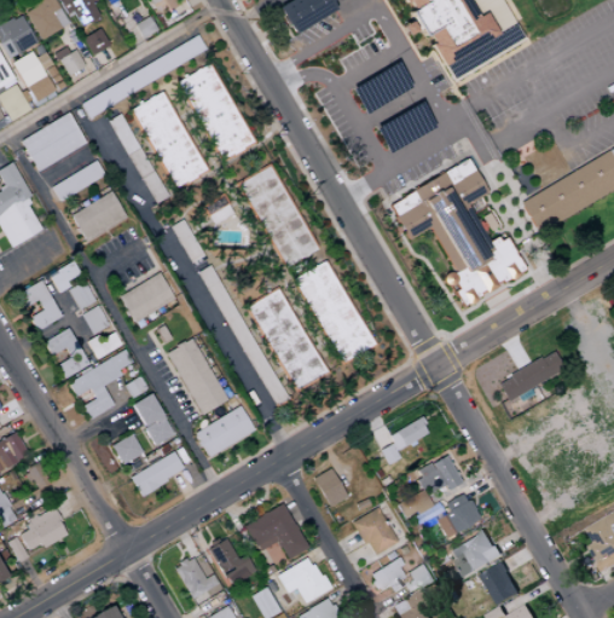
[(41,39),(70,24),(57,0),(42,0),(25,9),(41,39)]
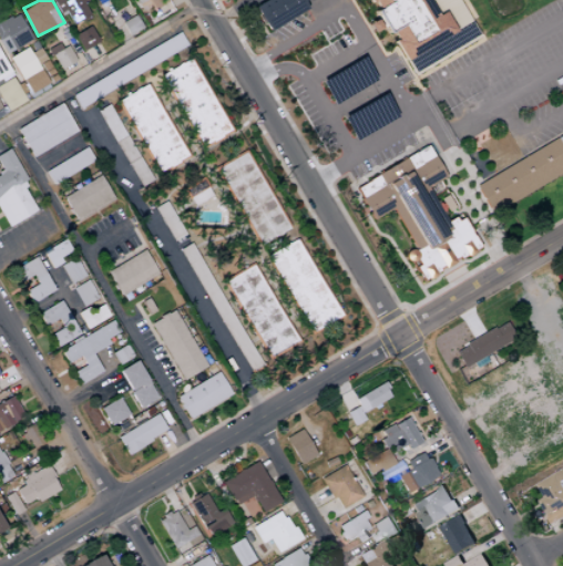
[(55,0),(63,13),(68,10),(75,24),(93,14),(85,2),(90,0),(55,0)]
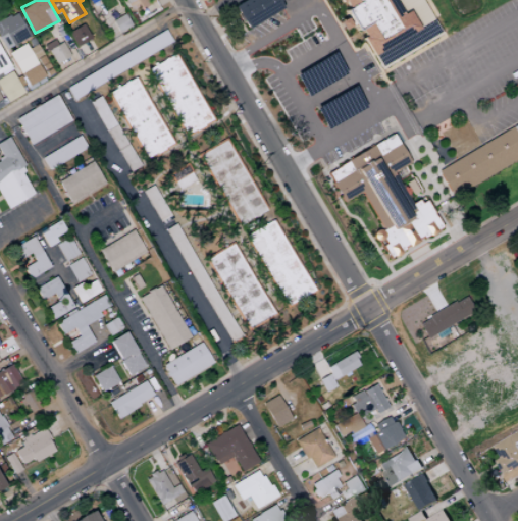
[(244,0),(236,5),(248,29),(286,8),(280,0),(244,0)]
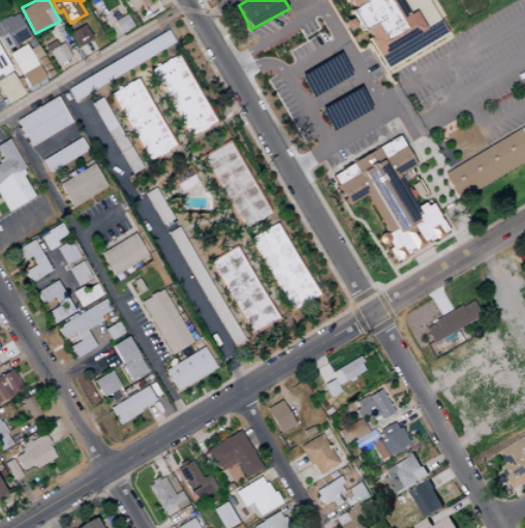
[(348,0),(383,68),(431,43),(423,28),(438,21),(427,0),(410,0),(415,10),(408,13),(401,0),(348,0)]
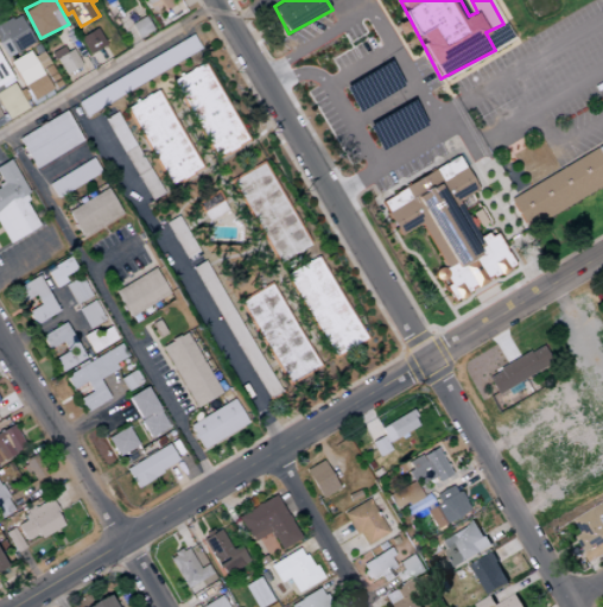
[(0,24),(0,39),(10,57),(37,42),(21,13),(0,24)]
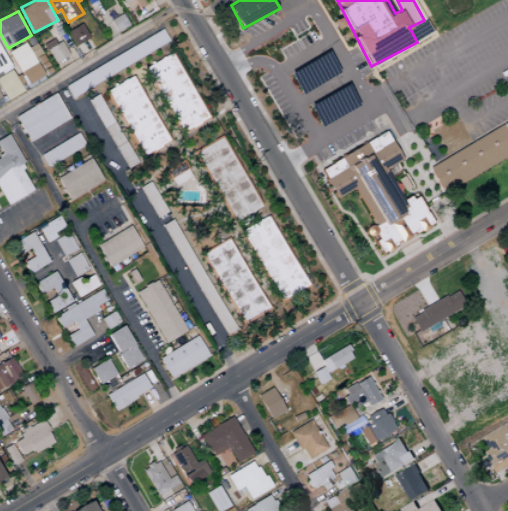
[(131,24),(124,13),(107,23),(113,34),(131,24)]
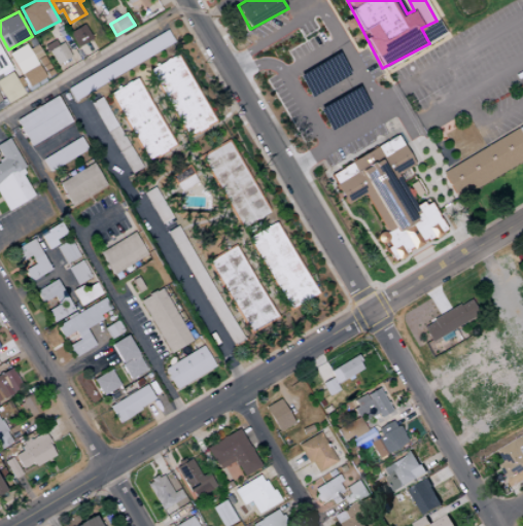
[(79,46),(95,38),(86,24),(71,32),(79,46)]
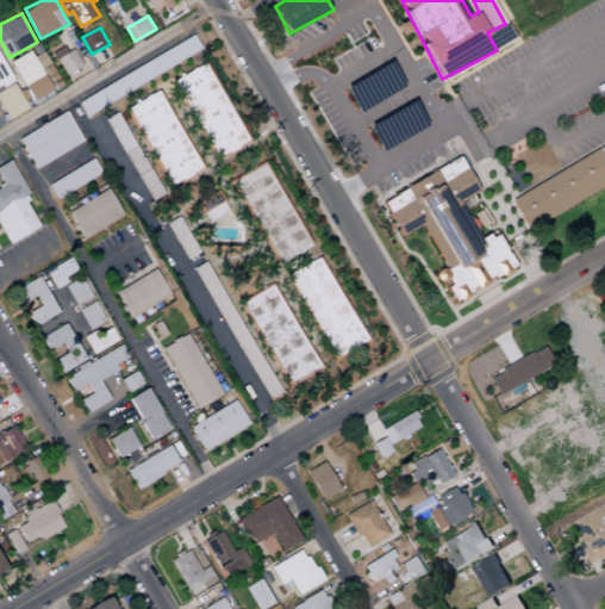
[(205,51),(198,38),(80,99),(87,113),(205,51)]
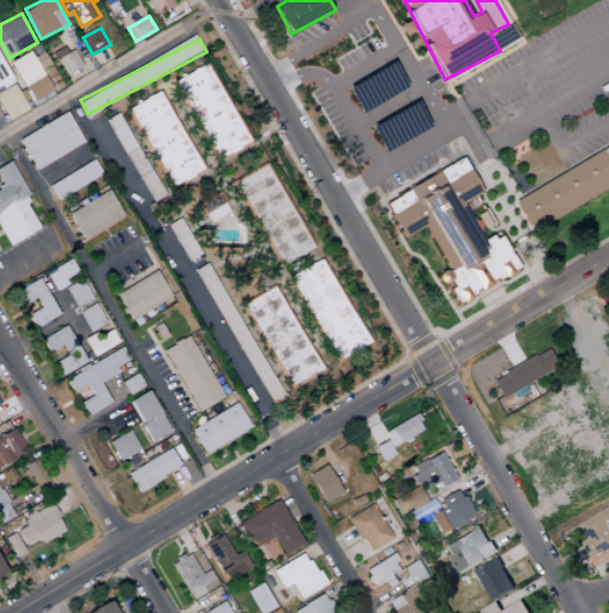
[(0,88),(13,83),(0,48),(0,88)]
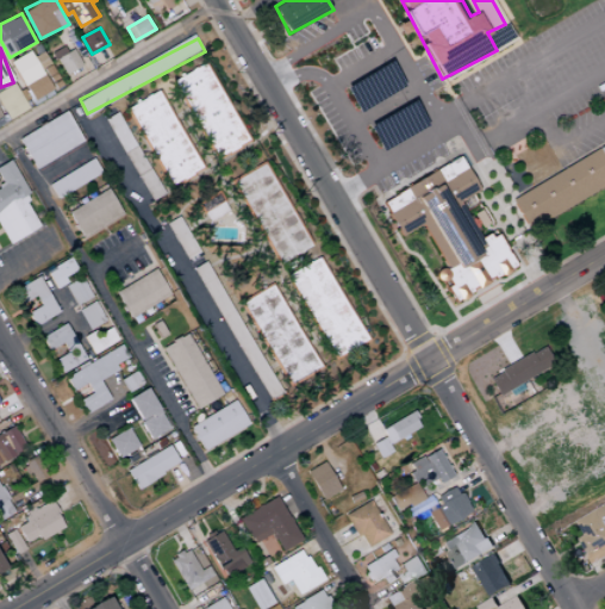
[(62,58),(67,74),(85,67),(79,51),(62,58)]
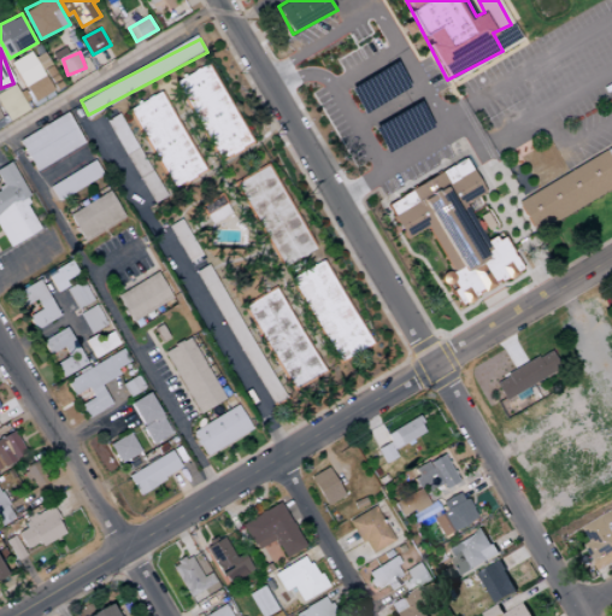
[(254,142),(211,62),(178,80),(222,160),(254,142)]
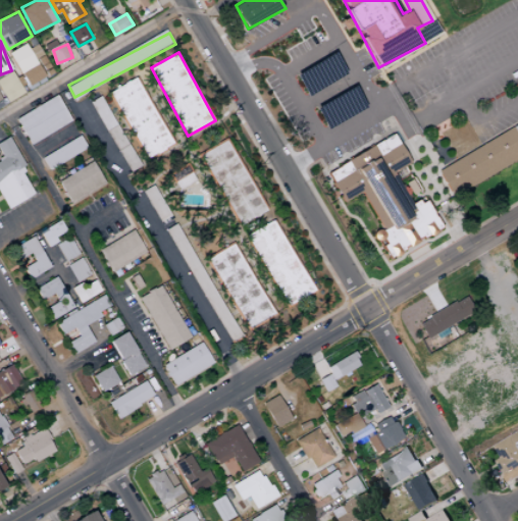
[(307,95),(338,81),(335,76),(345,72),(337,55),(297,73),(307,95)]
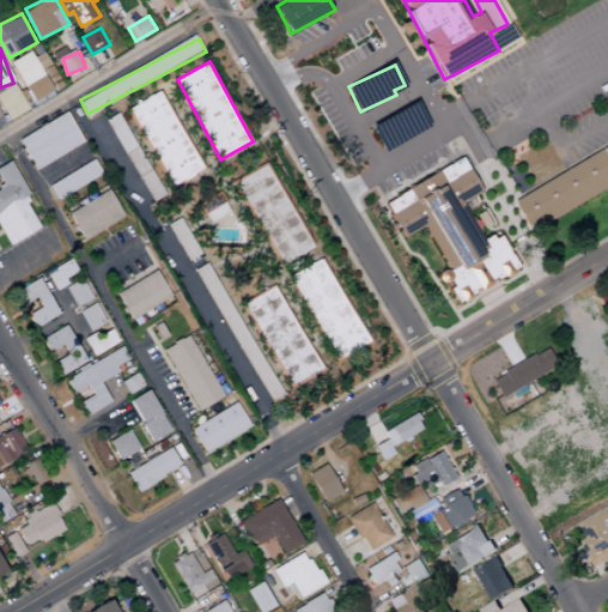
[(37,104),(58,94),(47,74),(26,86),(37,104)]
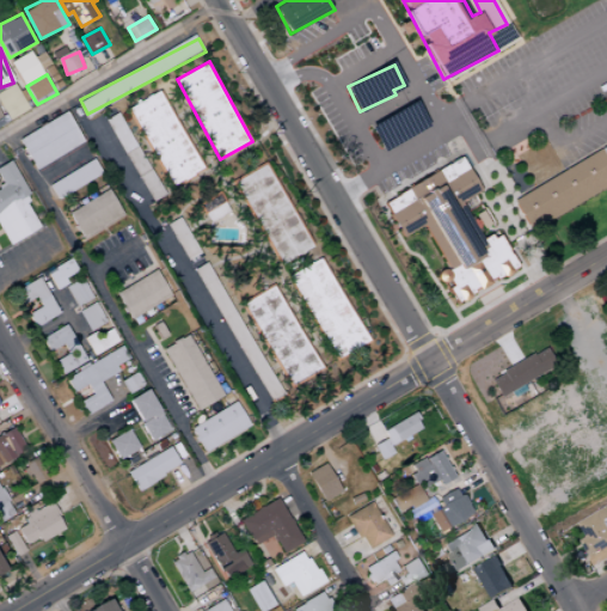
[(0,92),(0,101),(0,102),(0,127),(31,108),(16,83),(0,92)]
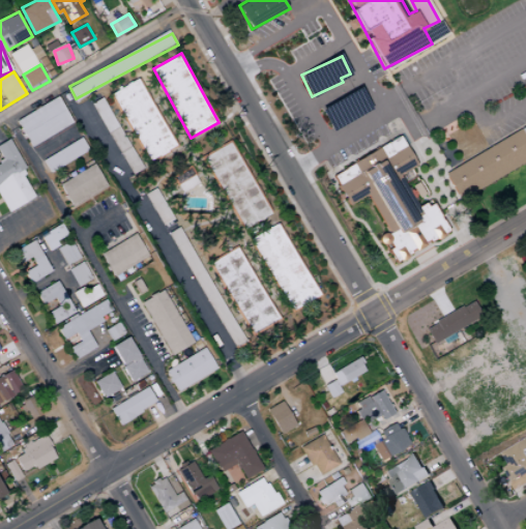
[(149,162),(176,148),(143,78),(115,91),(149,162)]
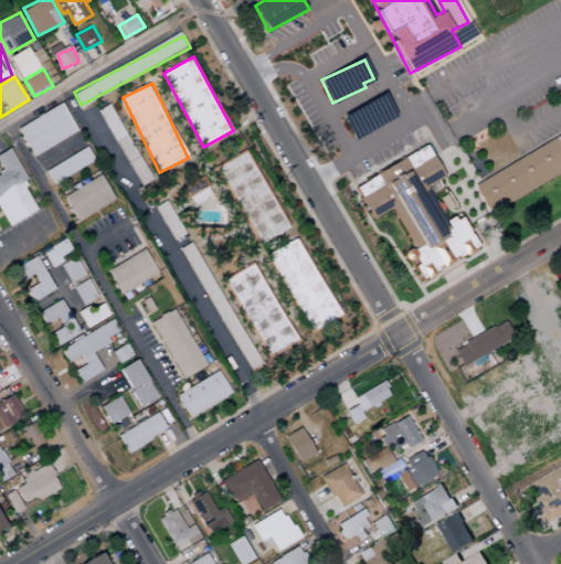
[(35,156),(80,131),(64,103),(19,127),(35,156)]
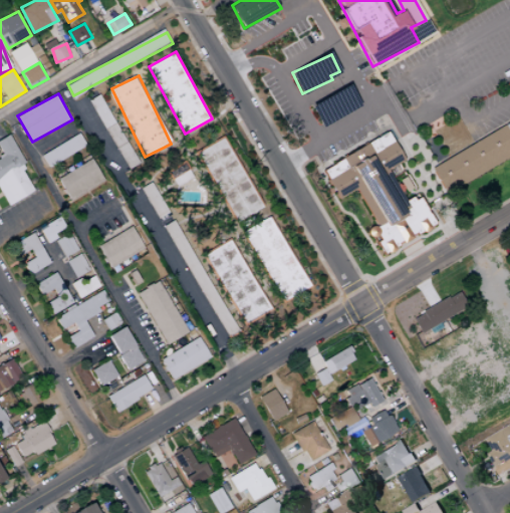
[(140,164),(102,93),(91,99),(130,170),(140,164)]
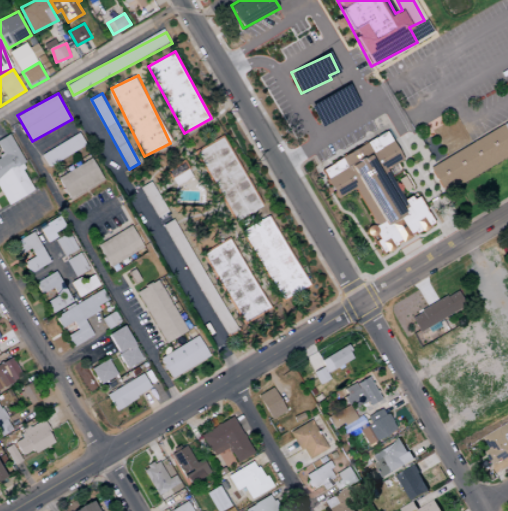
[(507,121),(437,161),(452,188),(507,156),(507,121)]
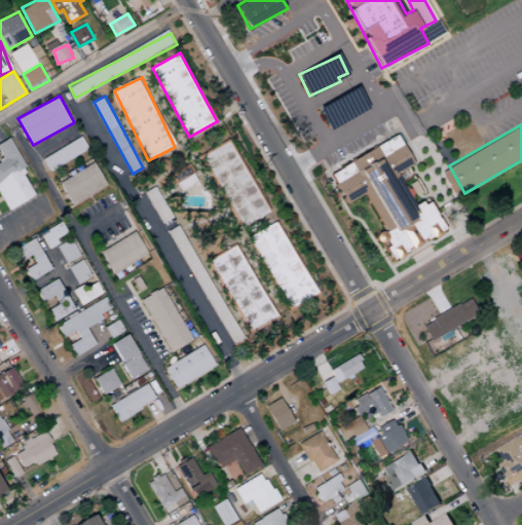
[(331,172),(347,202),(367,192),(386,230),(377,234),(381,244),(385,241),(395,259),(447,231),(431,199),(416,207),(399,173),(415,164),(400,136),(331,172)]
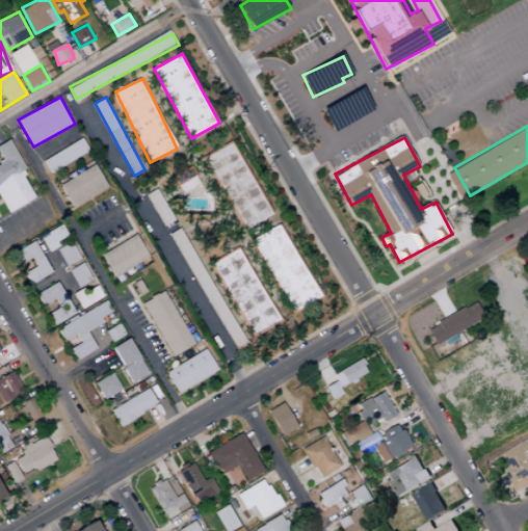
[(91,152),(84,138),(45,159),(52,171),(91,152)]
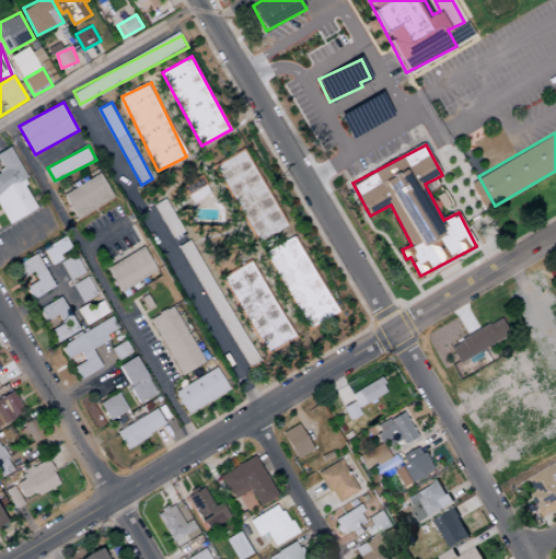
[(42,208),(12,147),(0,152),(0,160),(6,171),(0,173),(0,204),(0,205),(10,223),(42,208)]
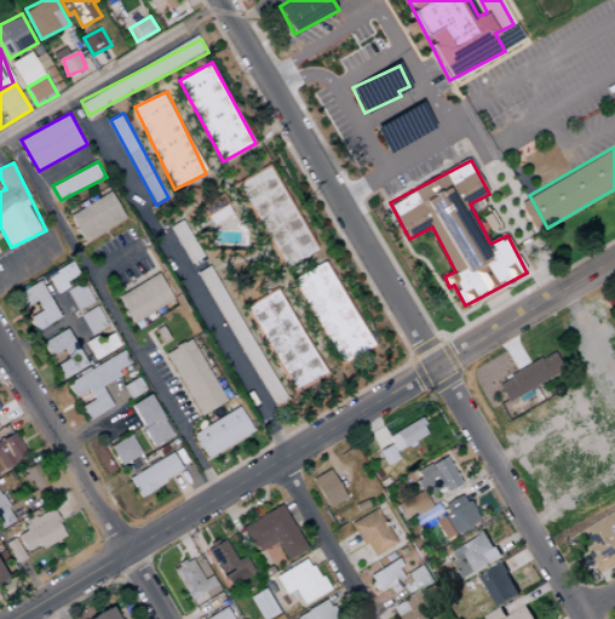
[(287,268),(319,250),(270,166),(240,183),(287,268)]
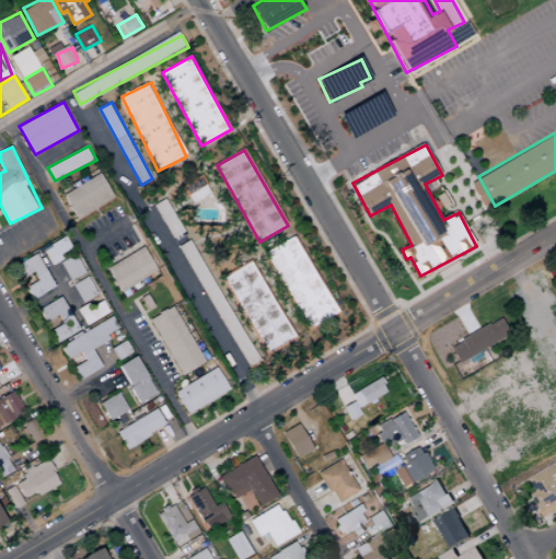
[(116,196),(102,172),(64,195),(78,218),(116,196)]
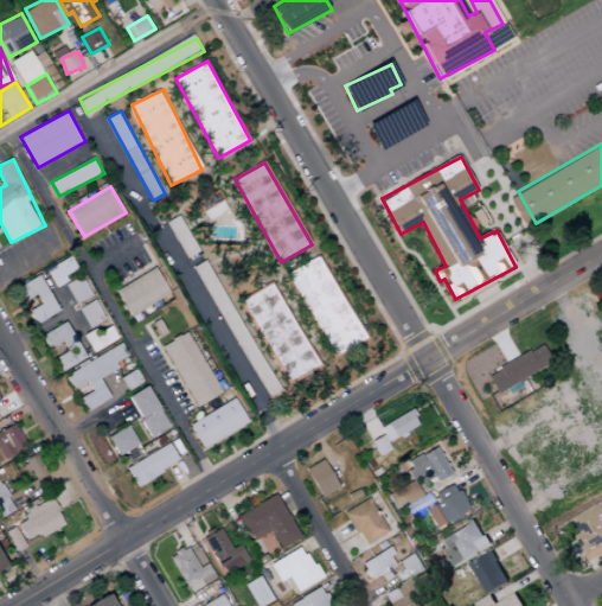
[(189,257),(200,250),(180,215),(167,222),(189,257)]
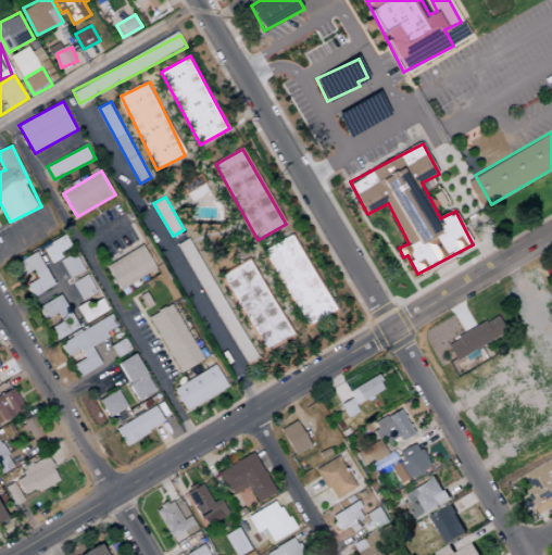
[(305,326),(335,311),(296,234),(266,249),(305,326)]
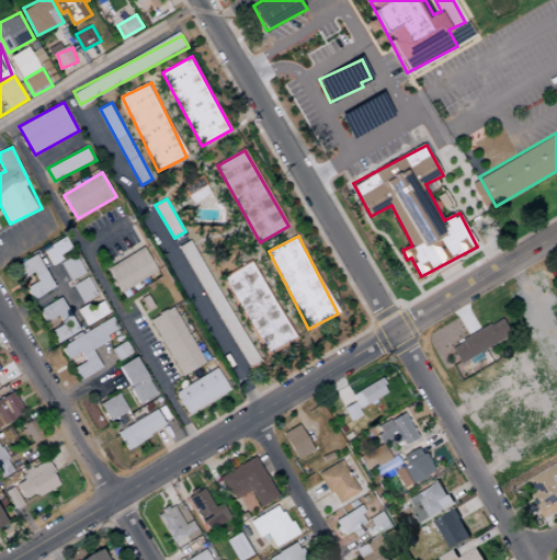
[(45,248),(53,265),(65,260),(63,254),(74,250),(67,237),(45,248)]
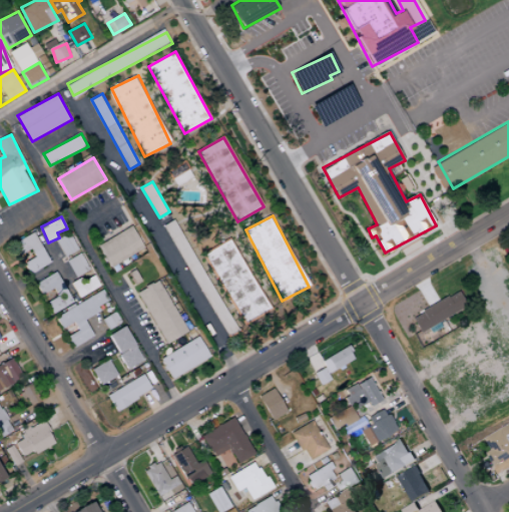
[(178,220),(167,226),(227,337),(237,331),(178,220)]
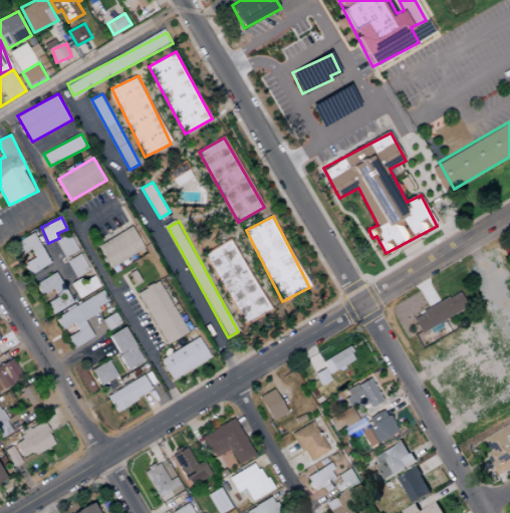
[(146,251),(136,228),(99,243),(109,266),(146,251)]
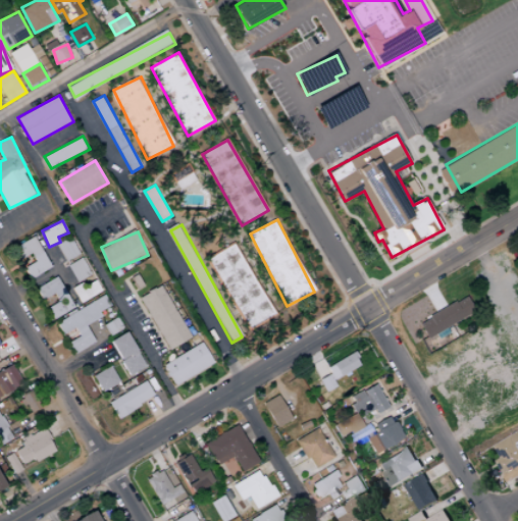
[(26,267),(32,278),(53,267),(35,236),(14,248),(21,259),(32,253),(37,261),(26,267)]
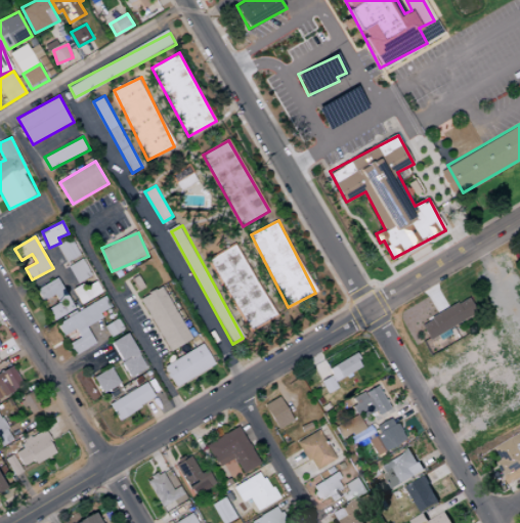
[(58,245),(68,262),(82,254),(72,237),(58,245)]
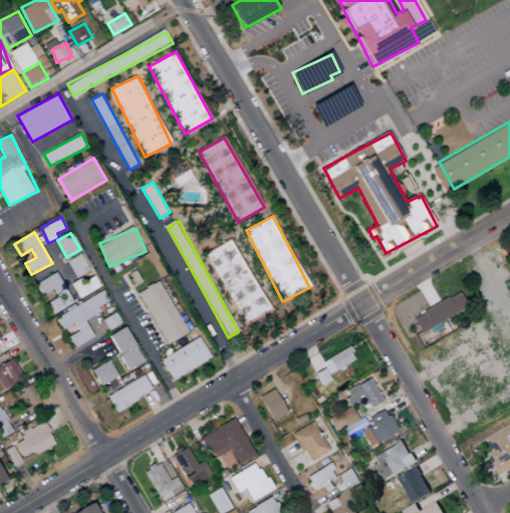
[(207,253),(245,324),(272,310),(234,239),(207,253)]
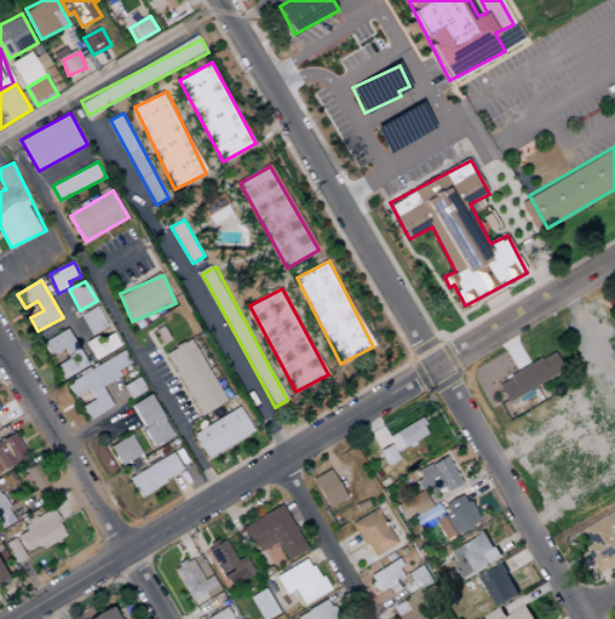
[(84,314),(93,334),(110,327),(101,305),(84,314)]
